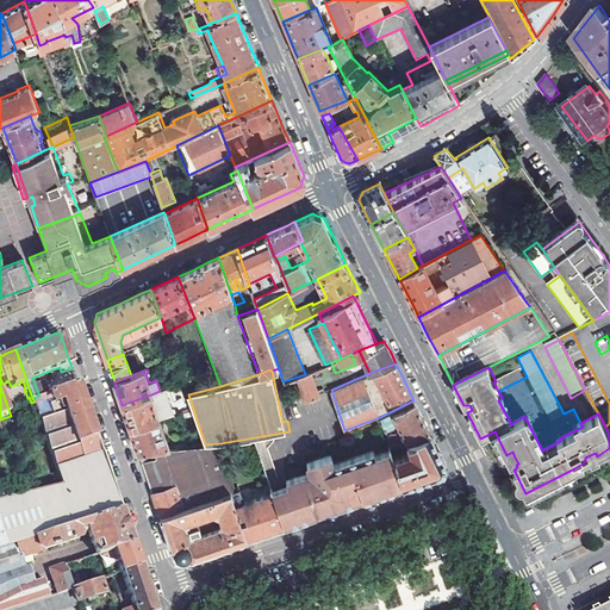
[(305,374),(298,377),(300,385),(305,400),(323,393),(321,387),(317,390),(310,372),(305,374)]
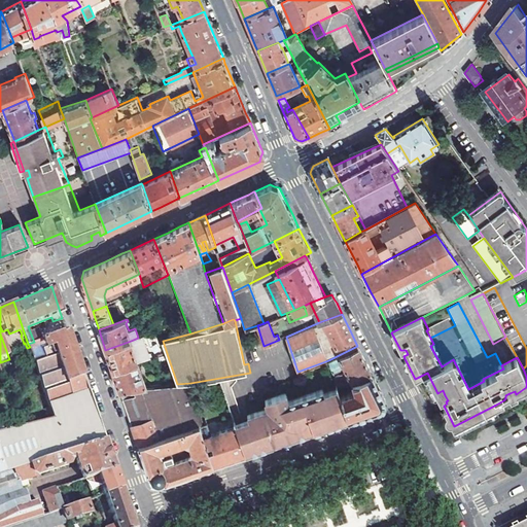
[(253,331),(254,335),(259,332),(257,325),(244,329),(245,335),(253,331)]
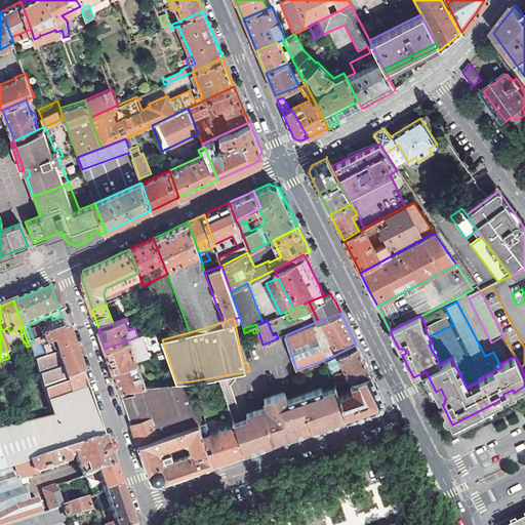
[(30,346),(49,402),(86,389),(68,335),(66,329),(34,340),(28,342),(30,346)]
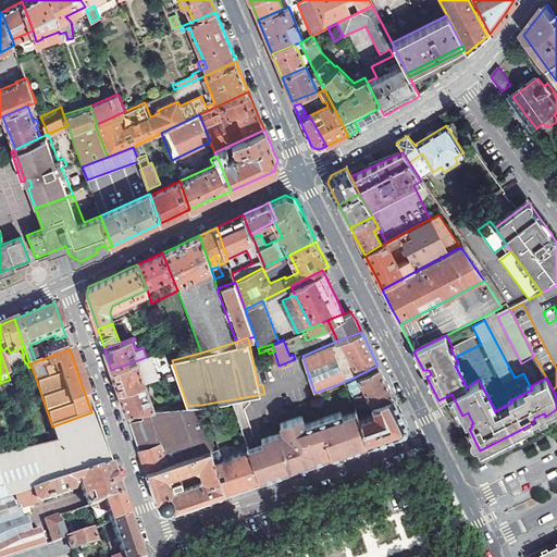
[(138,360),(111,370),(118,387),(120,392),(146,383),(148,382),(147,379),(145,380),(138,360)]
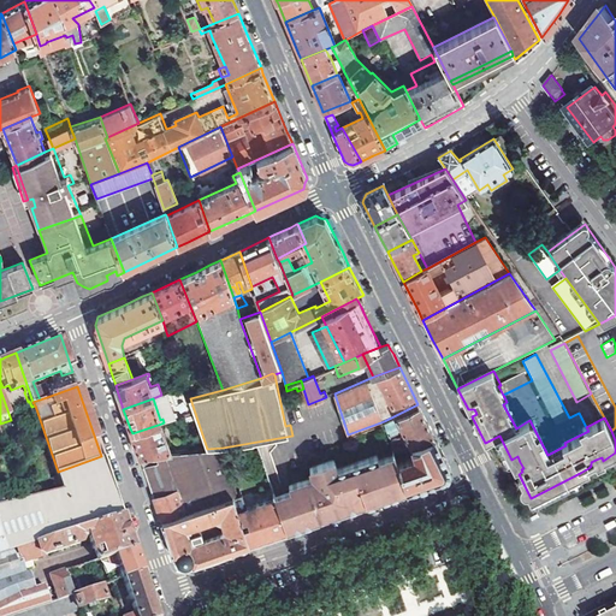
[(413,444),(434,437),(432,432),(425,419),(418,404),(384,421),(389,436),(402,428),(404,433),(390,440),(394,450),(403,448),(413,444)]
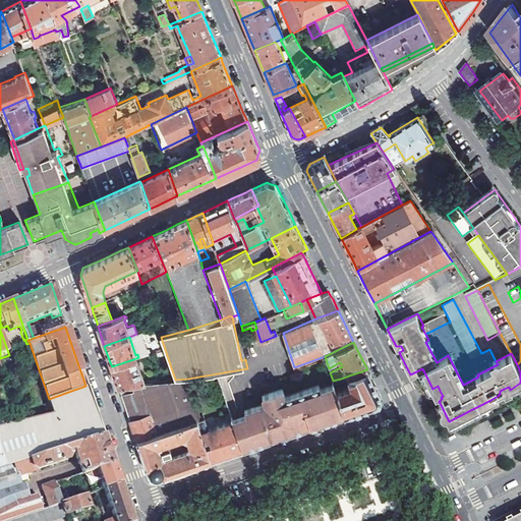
[(136,358),(112,366),(117,383),(118,387),(128,383),(130,383),(143,382),(136,358)]
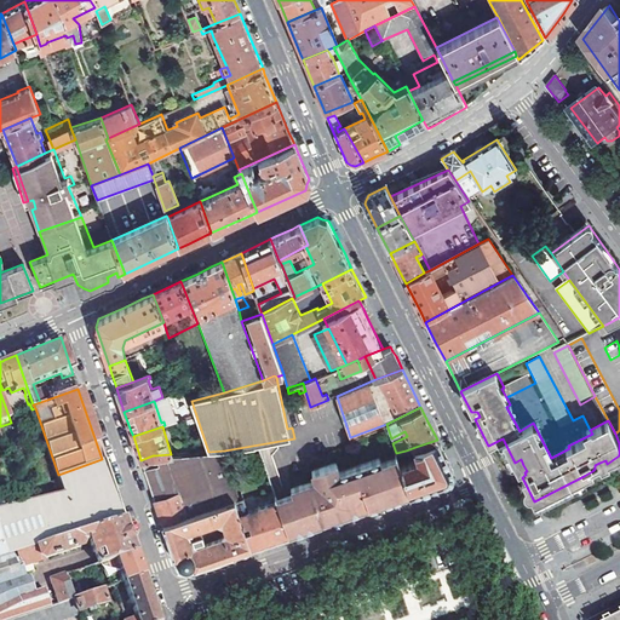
[(446,481),(452,469),(446,458),(440,445),(437,440),(415,447),(417,452),(408,454),(406,451),(396,453),(399,459),(411,493),(446,481)]
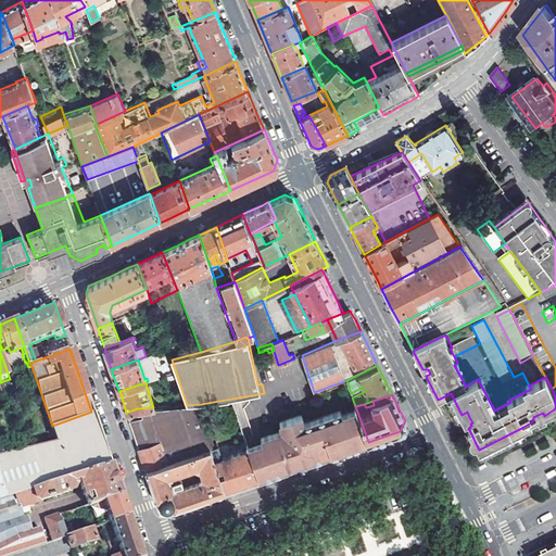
[(142,416),(129,421),(136,442),(139,450),(160,442),(167,463),(209,449),(214,445),(201,404),(187,405),(153,407),(139,408),(142,416)]
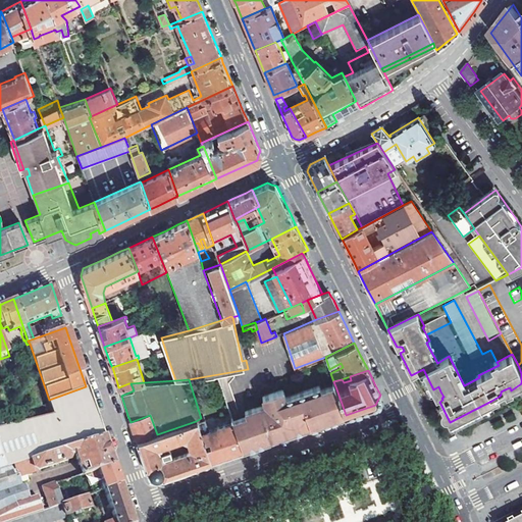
[(128,383),(118,387),(121,396),(134,390),(131,383),(128,383)]
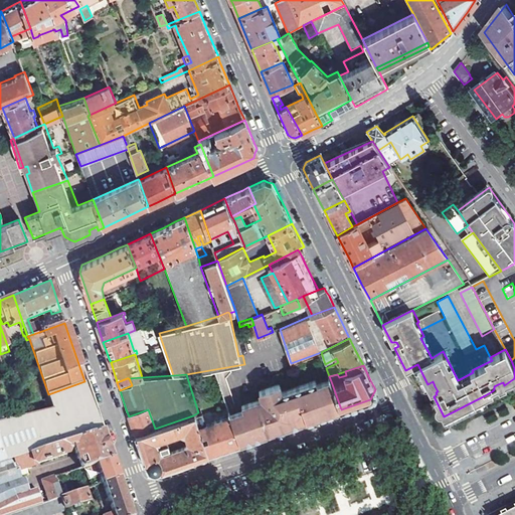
[(245,442),(252,440),(293,425),(341,409),(331,381),(320,384),(319,380),(282,392),(279,384),(259,391),(261,399),(241,407),(242,411),(230,415),(239,444),(245,442)]
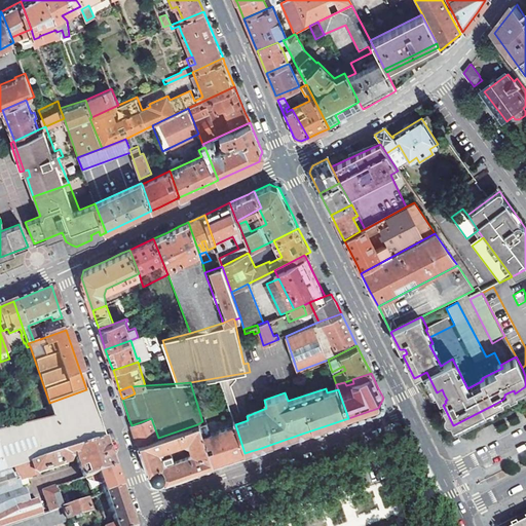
[(0,429),(0,472),(104,439),(99,425),(94,411),(86,389),(49,403),(54,417),(0,429)]
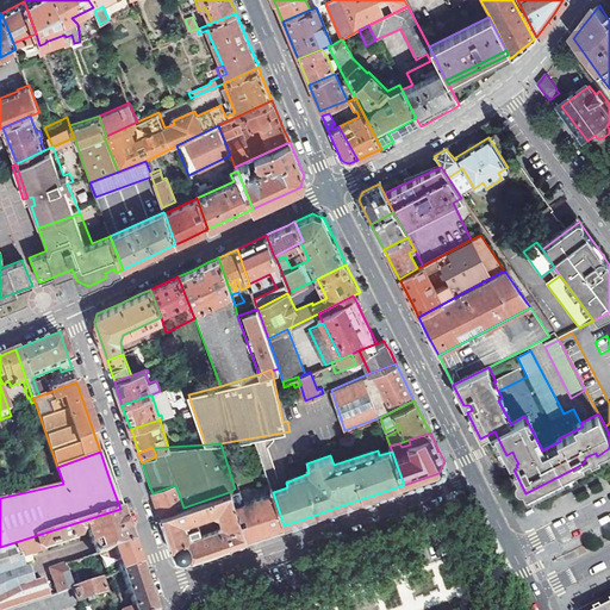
[(506,455),(514,470),(517,467),(516,465),(518,464),(515,458),(512,452),(506,455)]
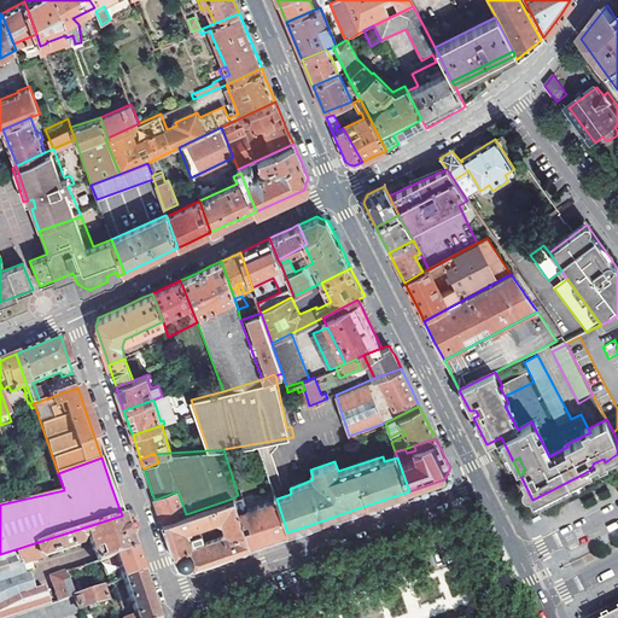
[(590,470),(605,462),(604,459),(598,461),(593,464),(593,466),(593,467),(590,470)]
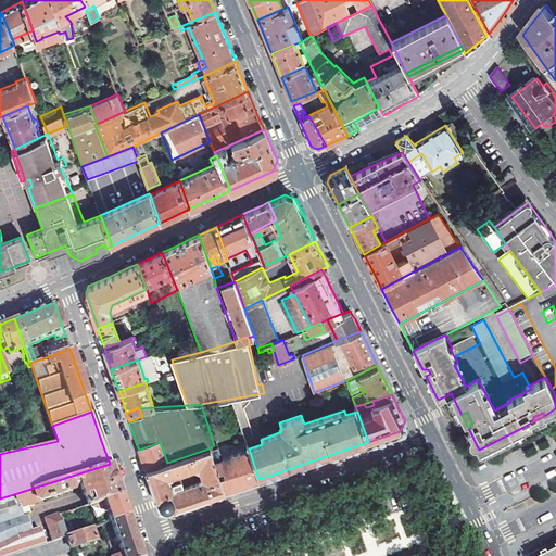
[(479,450),(481,454),(526,431),(523,427),(479,450)]
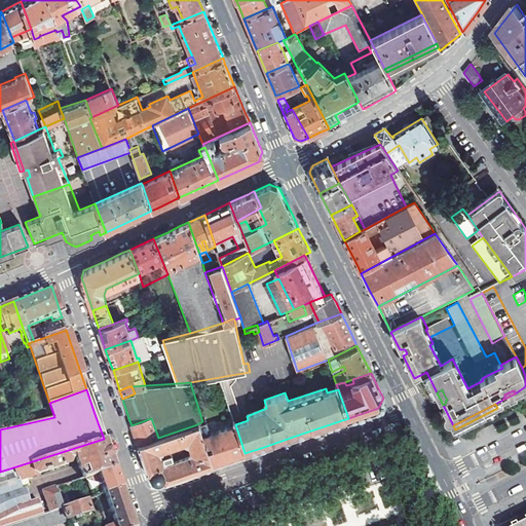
[(137,441),(138,445),(158,438),(151,418),(132,425),(137,441)]
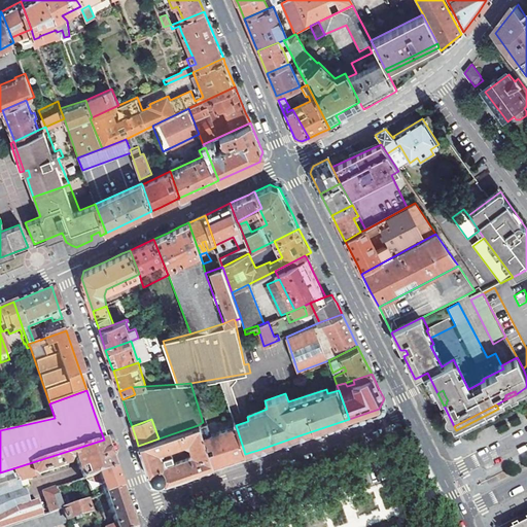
[(159,438),(138,446),(148,476),(151,479),(156,483),(164,481),(165,482),(205,468),(213,465),(203,437),(198,425),(159,438)]
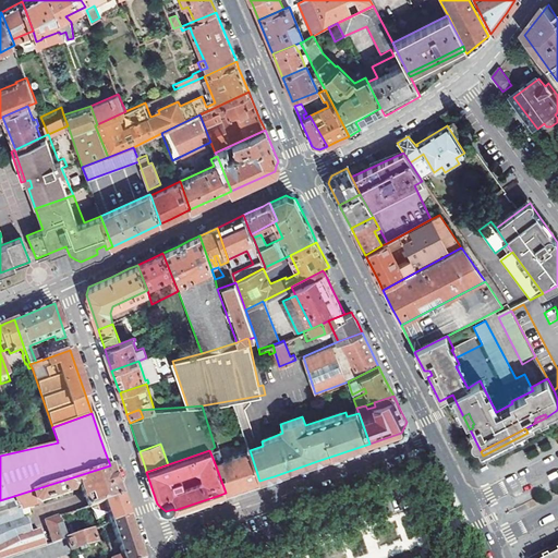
[(215,463),(226,493),(237,489),(259,481),(250,450),(215,463)]
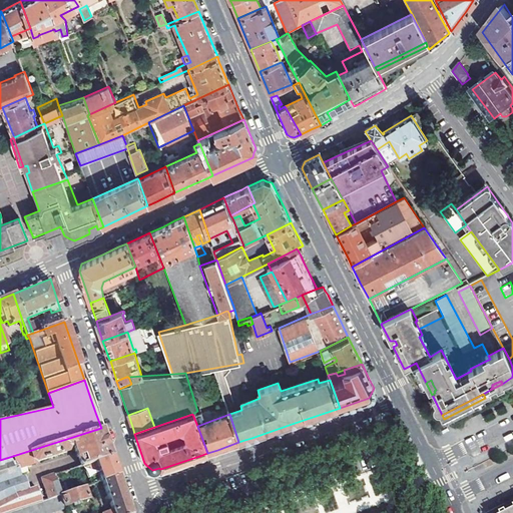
[(0,512),(3,512),(41,501),(37,488),(26,491),(13,495),(8,482),(20,478),(16,468),(66,452),(69,446),(68,444),(73,443),(80,466),(95,461),(110,456),(106,443),(101,428),(0,460),(0,512)]
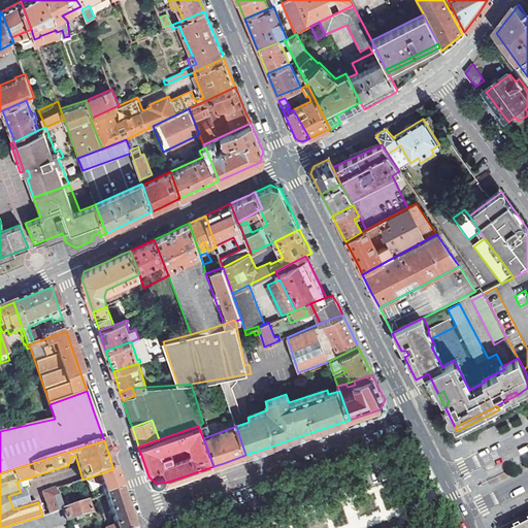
[(105,494),(121,489),(116,473),(113,469),(98,474),(104,490),(101,491),(103,495),(105,494)]
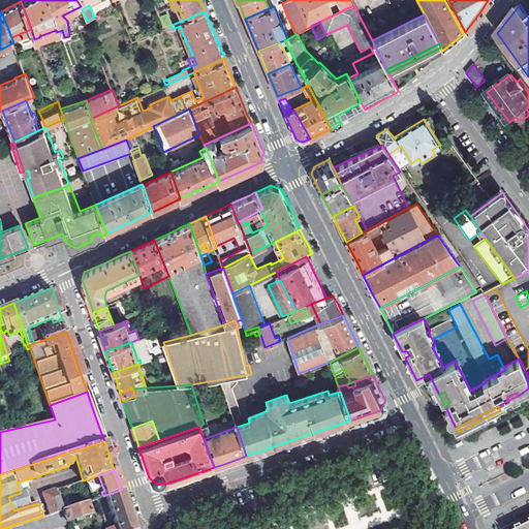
[(91,491),(98,489),(96,479),(89,481),(91,491)]
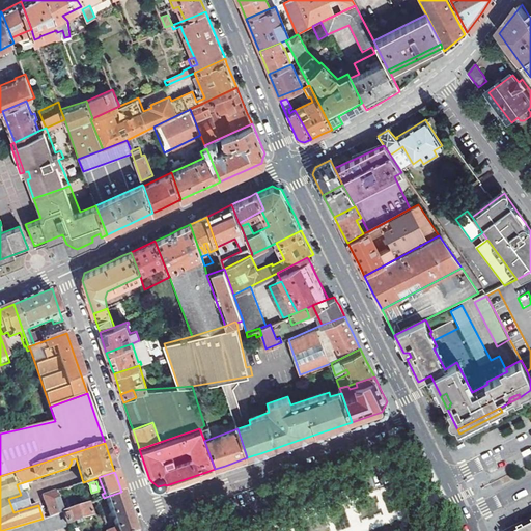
[(56,492),(44,496),(51,515),(62,511),(56,492)]
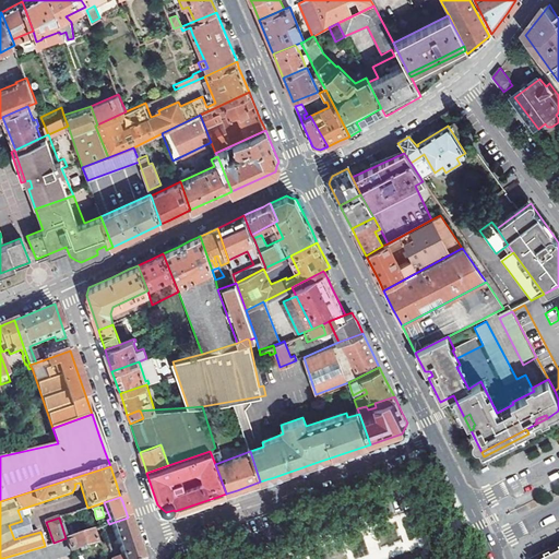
[(142,558),(135,539),(128,518),(111,523),(122,554),(107,558),(142,558)]
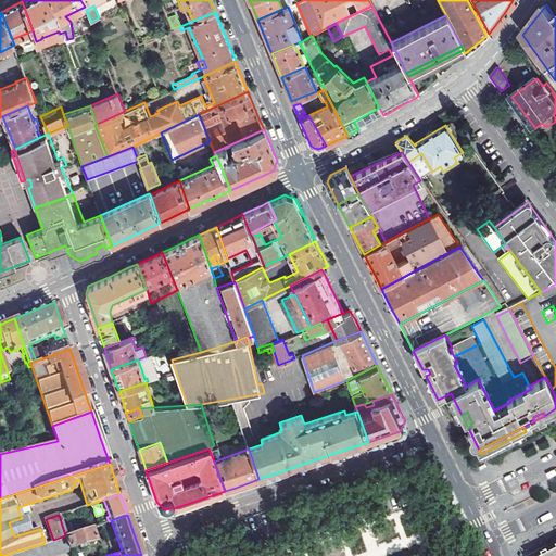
[(14,536),(28,532),(22,518),(9,522),(14,536)]
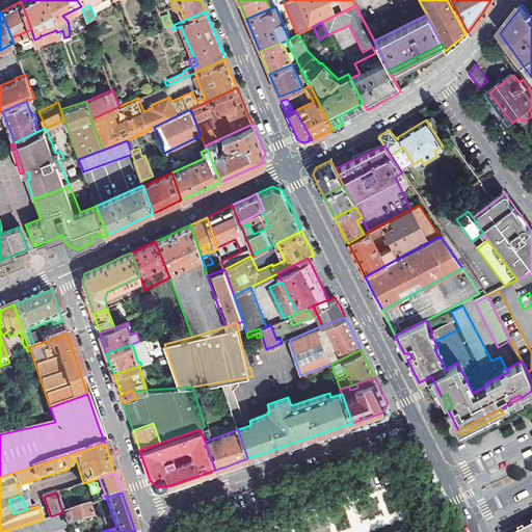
[(3,531),(51,531),(68,527),(67,523),(90,515),(88,510),(100,506),(98,501),(62,512),(51,516),(43,520),(3,531)]
